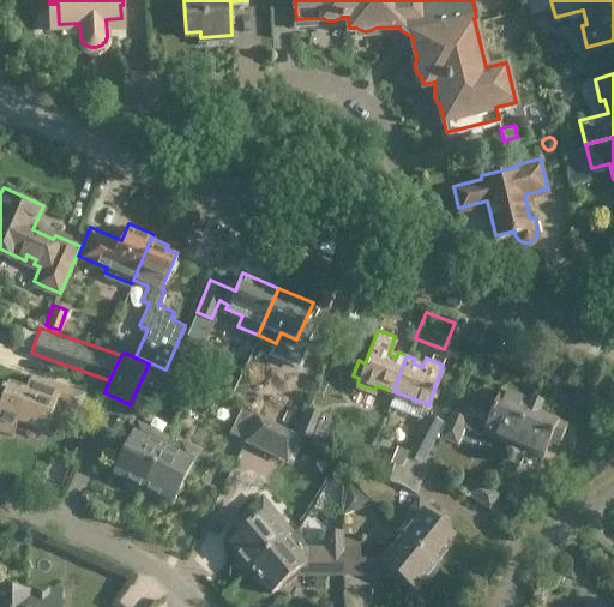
[(2,385),(0,390),(0,416),(16,422),(17,418),(31,421),(46,427),(56,398),(79,407),(85,390),(41,374),(40,377),(30,373),(26,386),(7,380),(5,386),(2,385)]
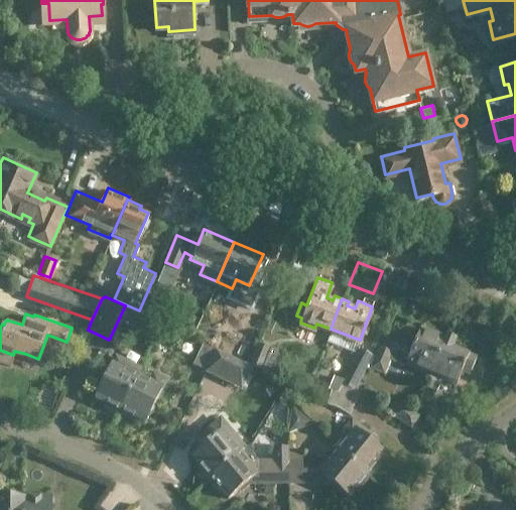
[(405,362),(406,360),(429,370),(444,334),(420,324),(409,351),(395,346),(394,346),(393,346),(392,347),(391,347),(391,348),(379,343),(371,364),(383,369),(389,355),(405,362)]
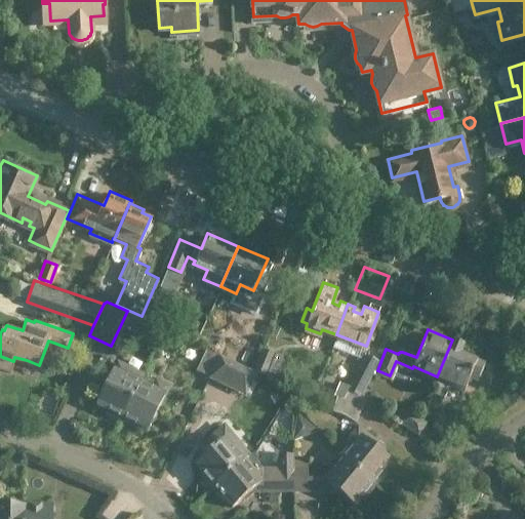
[(444,393),(449,382),(463,388),(470,373),(478,376),(484,360),(459,350),(463,341),(454,337),(453,341),(452,340),(437,376),(433,388),(444,393)]
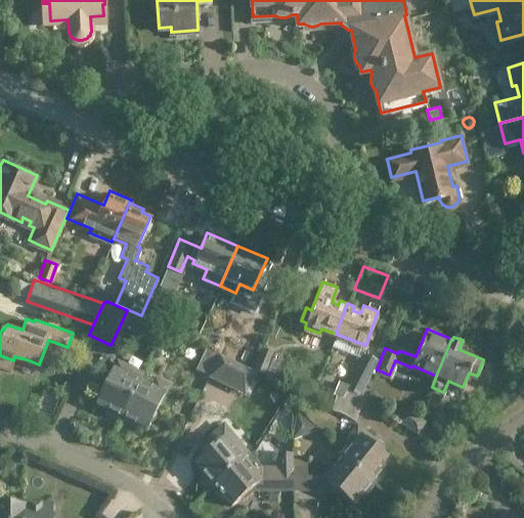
[(245,341),(236,358),(249,363),(256,346),(245,341)]
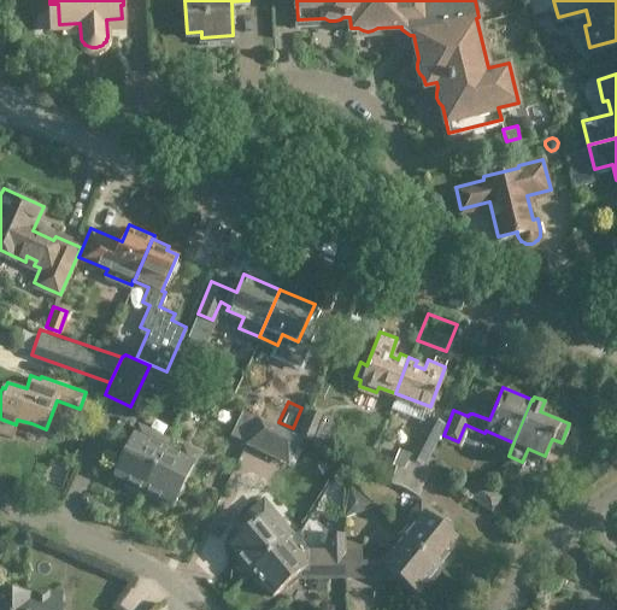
[(312,439),(324,412),(310,406),(298,433),(312,439)]
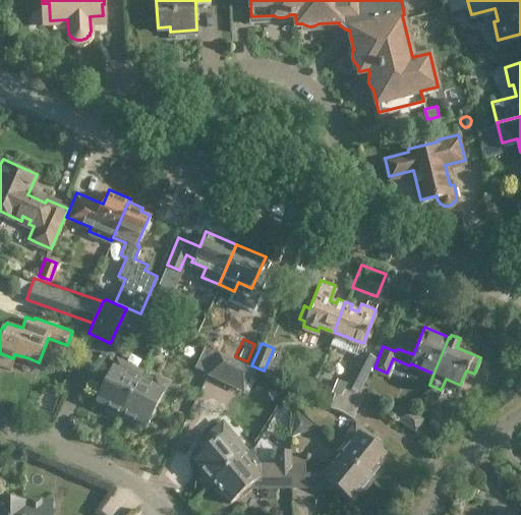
[(208,372),(218,351),(205,344),(194,364),(208,372)]
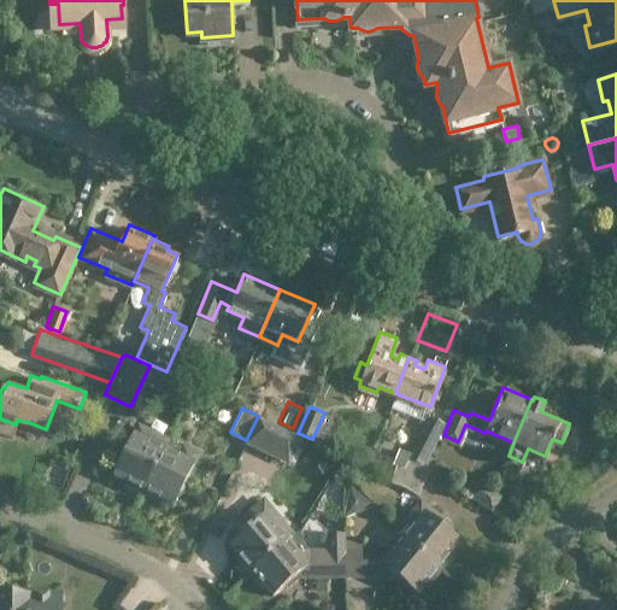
[(422,464),(444,423),(428,414),(405,456),(407,457),(422,464)]
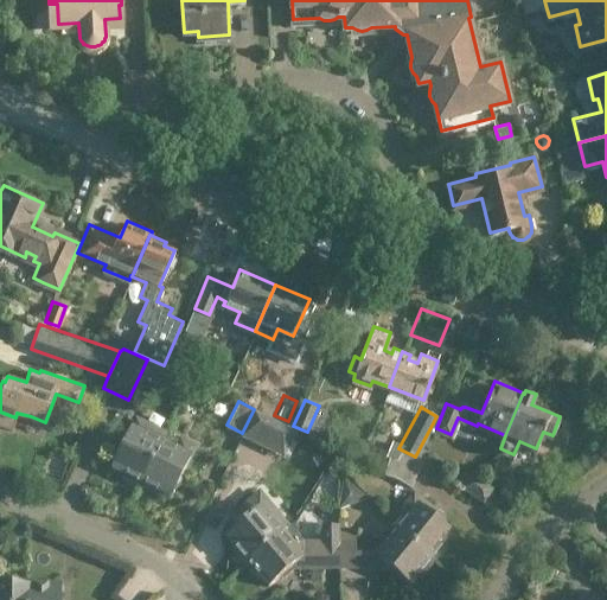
[(243,433),(283,452),(295,428),(255,409),(243,433)]
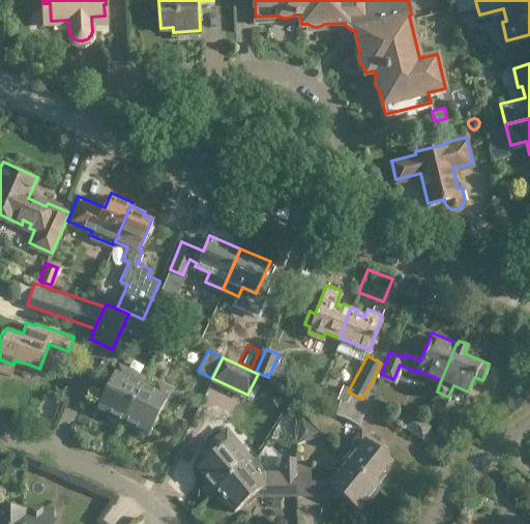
[(123,419),(141,383),(126,377),(130,369),(119,362),(98,405),(108,409),(107,412),(123,419)]
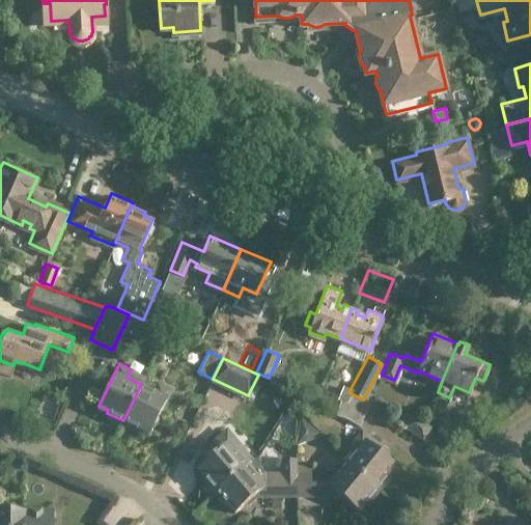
[(141,384),(123,420),(138,429),(140,425),(149,431),(170,388),(158,382),(154,390),(141,384)]
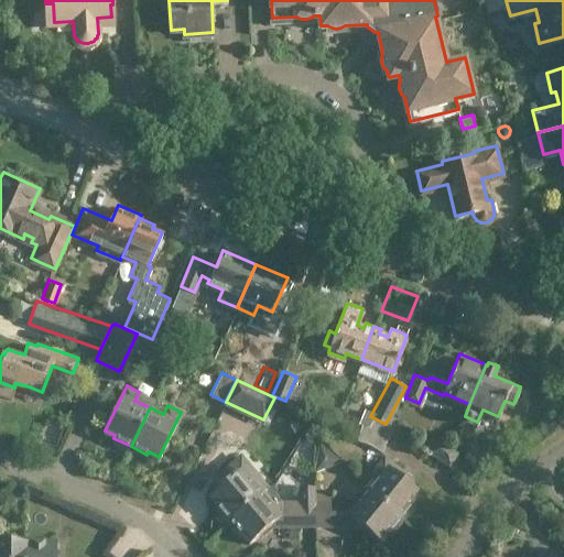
[(290,412),(284,423),(297,430),(304,419),(290,412)]
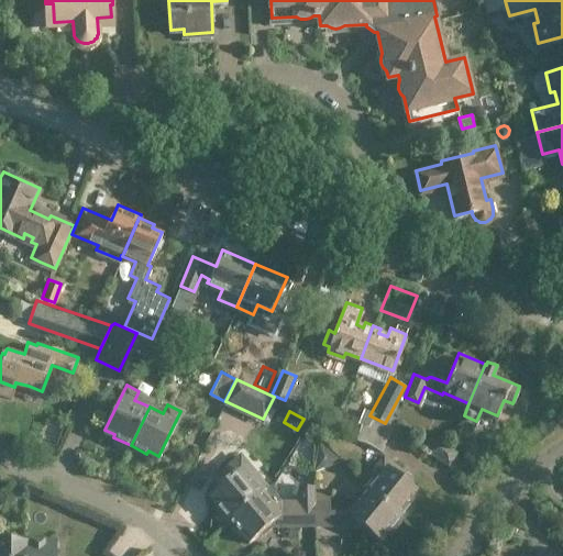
[(366,426),(360,423),(355,440),(366,443),(378,449),(392,427),(385,423),(372,417),(366,426)]
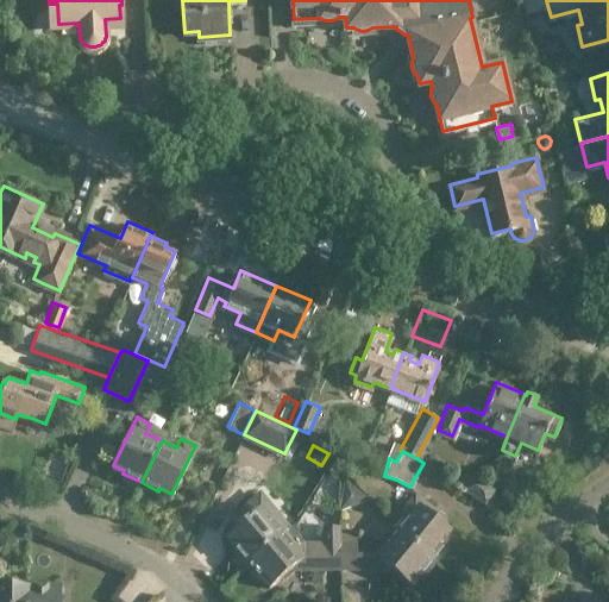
[(464,486),(485,500),(494,487),(472,472),(464,486)]
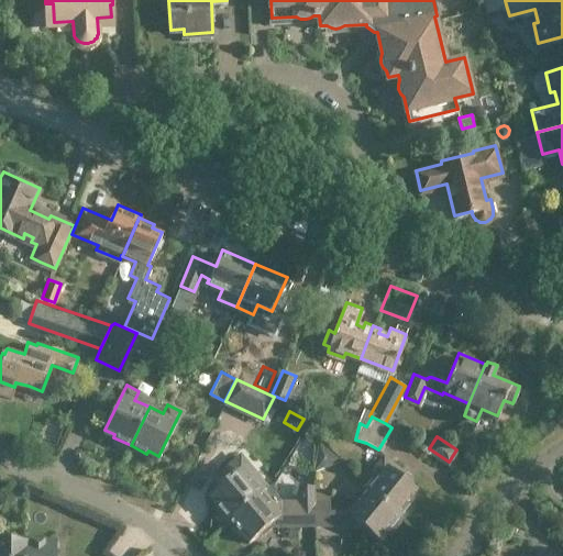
[(228,519),(260,490),(267,484),(241,453),(222,468),(224,470),(216,477),(221,484),(210,493),(218,502),(214,504),(228,519)]
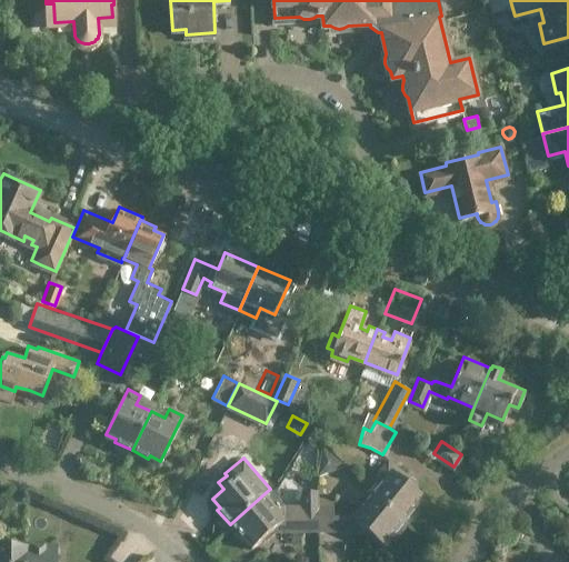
[(372,494),(406,521),(418,507),(415,504),(422,495),(412,488),(417,482),(388,459),(375,475),(382,481),(372,494)]
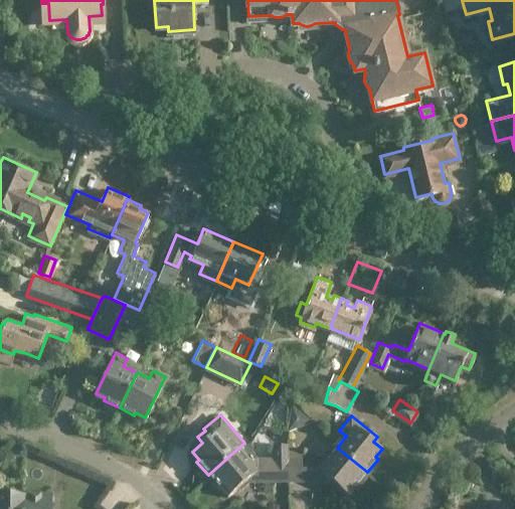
[(237,449),(208,475),(218,487),(220,485),(227,493),(245,478),(288,477),(287,455),(287,445),(287,443),(274,443),(274,455),(254,456),(244,443),(237,449)]
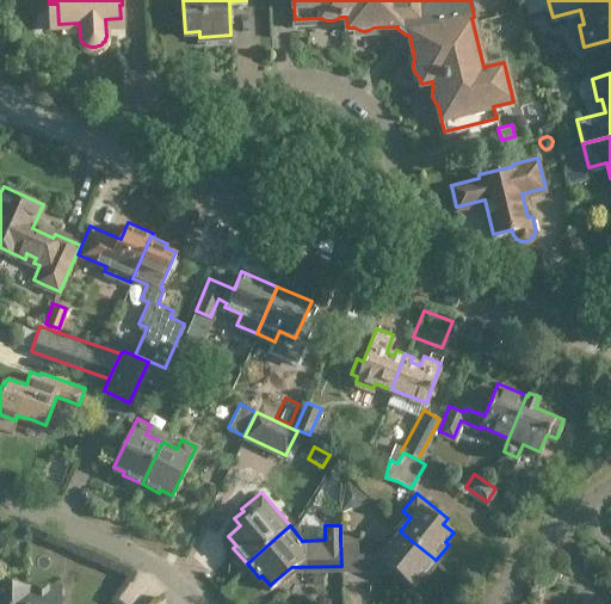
[(400,531),(380,555),(377,555),(377,552),(369,553),(369,555),(357,555),(357,540),(340,540),(341,566),(390,566),(413,584),(420,573),(423,575),(436,560),(400,531)]
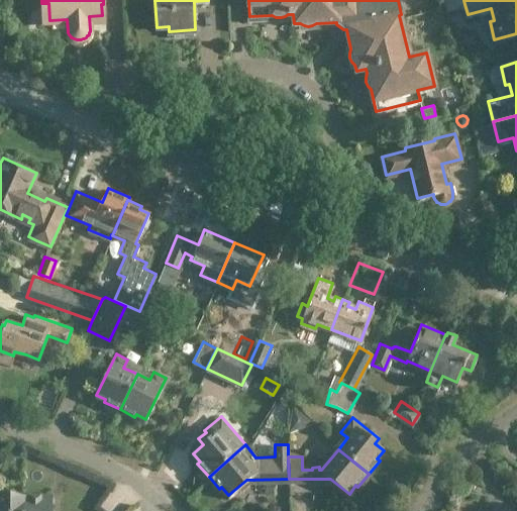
[(49,510),(50,493),(22,493),(22,496),(23,496),(22,510),(49,510)]
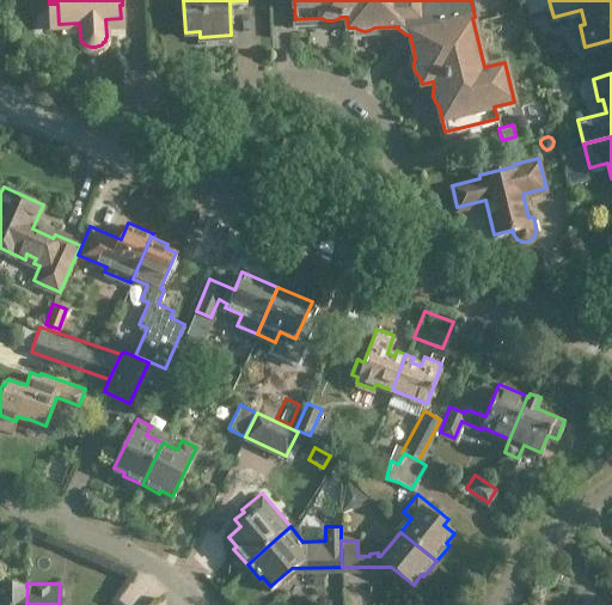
[(26,604),(28,587),(26,587),(11,587),(8,585),(1,585),(0,586),(0,604),(26,604)]
